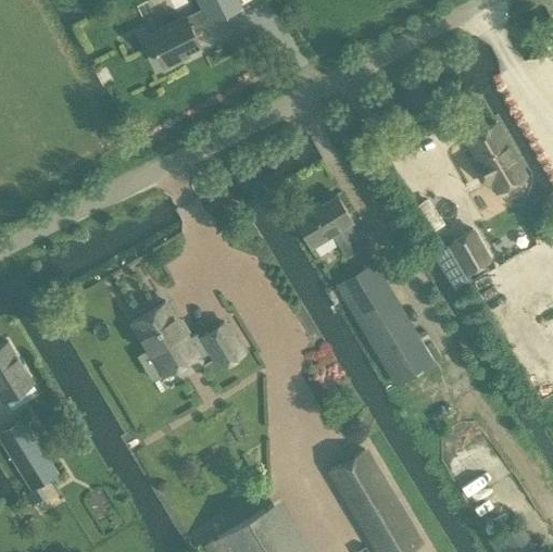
[(211,27),(243,11),(238,0),(197,0),(203,12),(189,21),(188,20),(150,38),(165,69),(183,60),(180,58),(202,47),(195,33),(210,25),(211,27)]
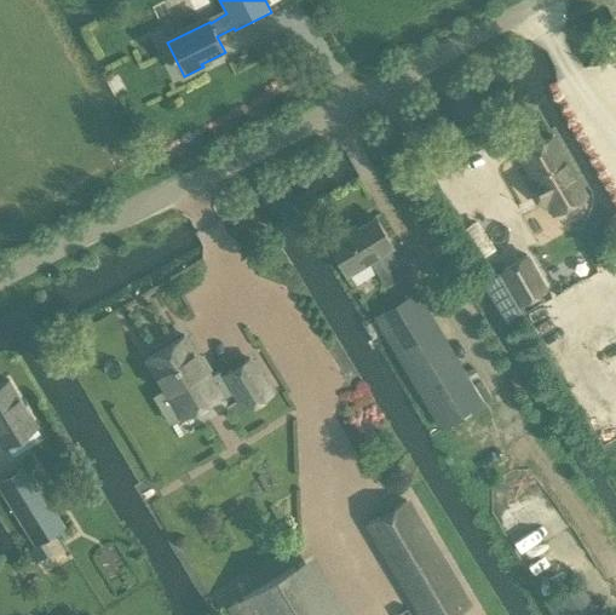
[(589,199),(556,141),(522,160),(534,180),(530,183),(546,211),(551,208),(556,218),(589,199)]
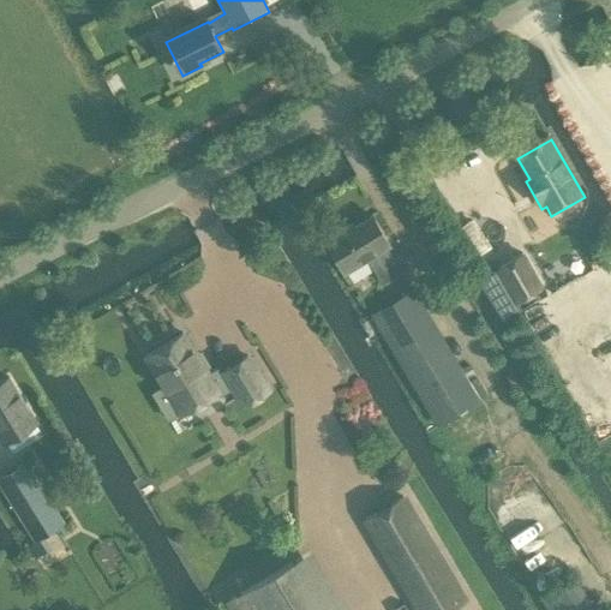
[(346,276),(367,263),(382,288),(408,271),(400,258),(394,262),(388,251),(390,249),(373,219),(348,233),(347,232),(327,244),(346,276)]
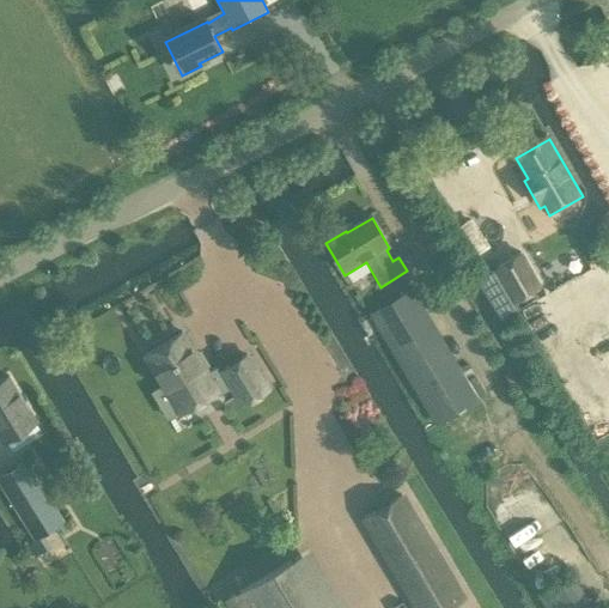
[(518,304),(543,290),(524,256),(499,271),(518,304)]
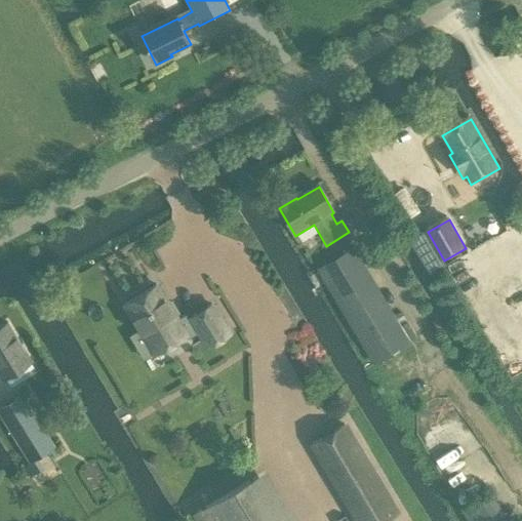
[(376,367),(412,346),(355,251),(320,272),(376,367)]
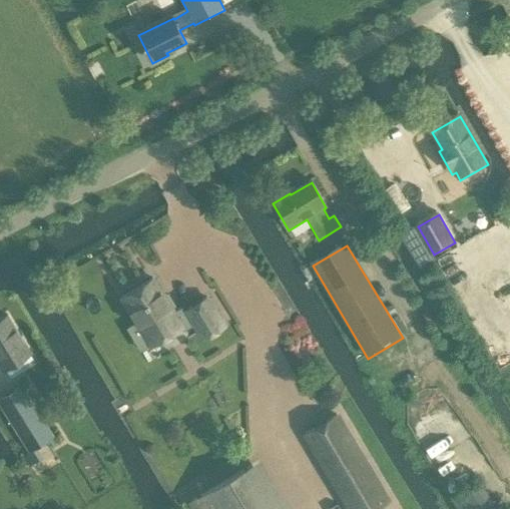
[(189,313),(187,310),(175,317),(155,282),(124,301),(139,327),(146,323),(160,345),(182,331),(185,335),(196,328),(205,342),(225,329),(209,301),(189,313)]
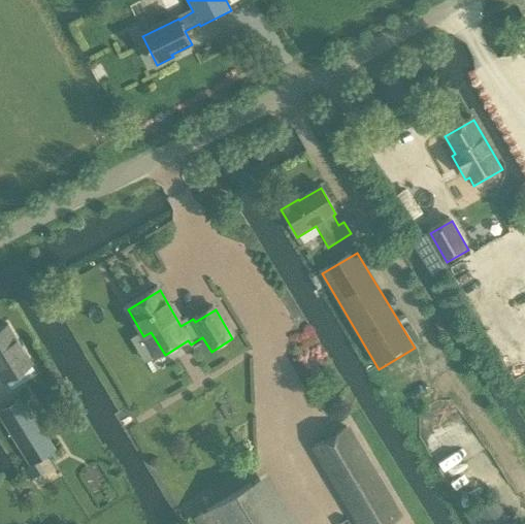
[(0,373),(5,384),(33,366),(9,328),(0,333),(0,373)]
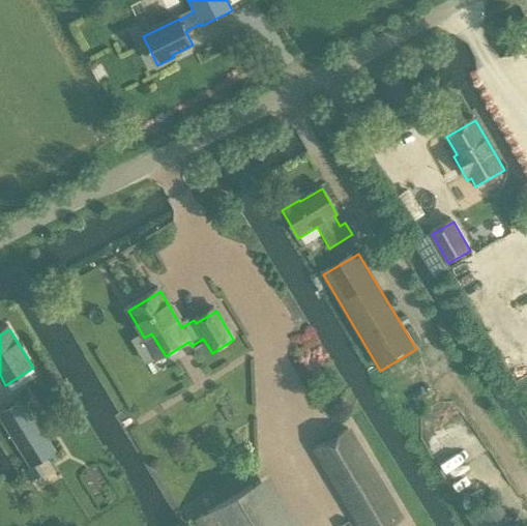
[(0,417),(32,470),(57,455),(25,401),(0,416),(0,417)]
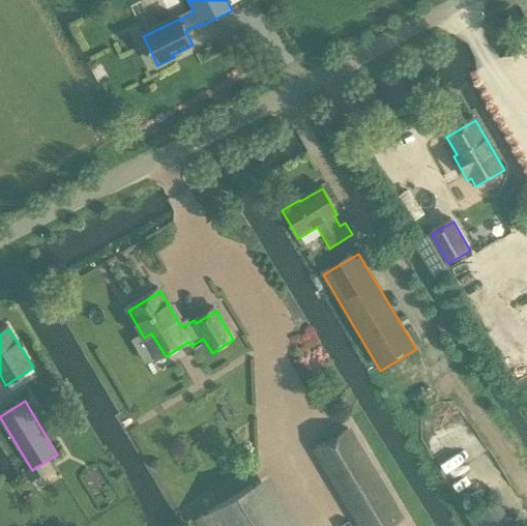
[(396,525),(404,521),(350,432),(318,451),(363,525),(396,525)]
